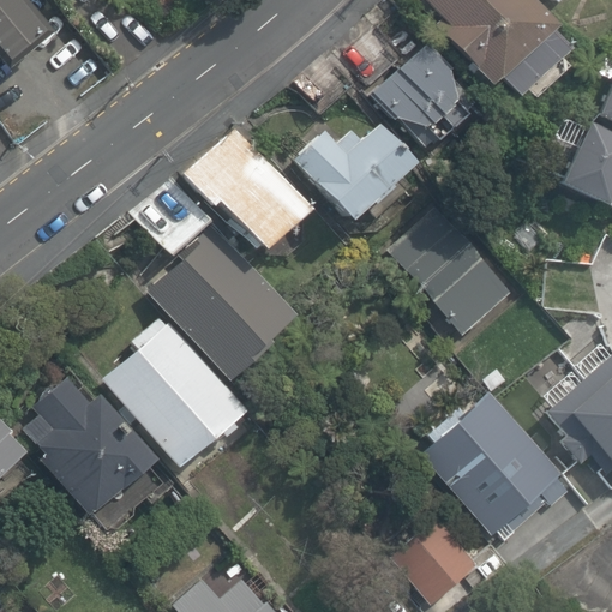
[(46,34),(18,0),(0,0),(0,70),(0,71),(46,34)]
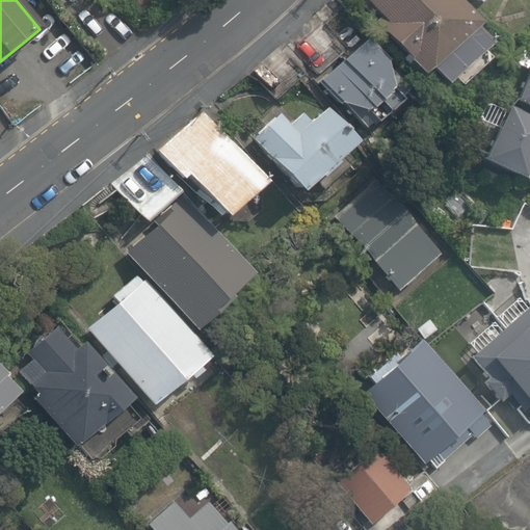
[(464,0),(364,0),(365,0),(431,70),(483,21),(464,0)]
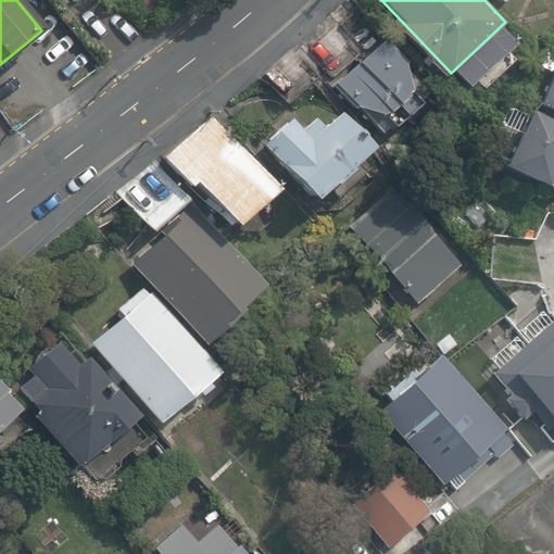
[(387,41),(364,62),(413,115),(436,93),(387,41)]
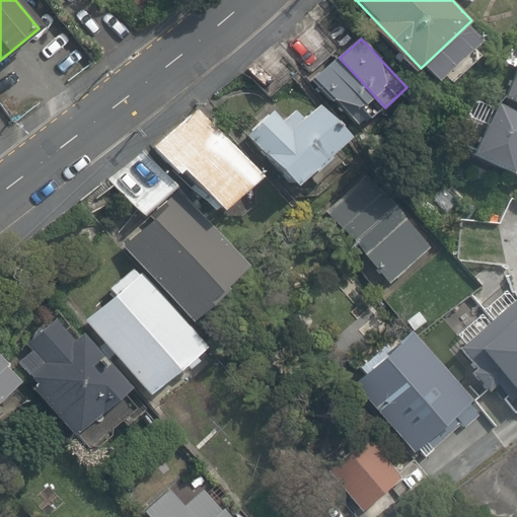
[(340,58),(316,81),(363,131),(385,107),(340,58)]
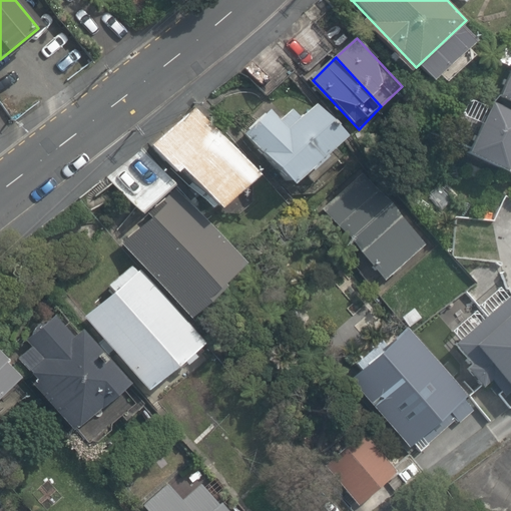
[(510,73),(498,101),(510,106),(510,73)]
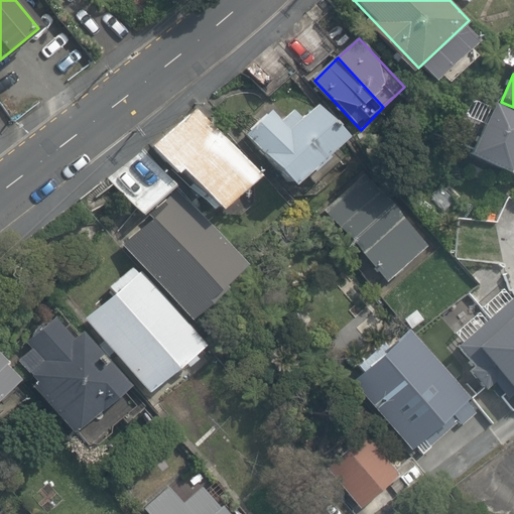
[(272,110),(246,134),(297,188),(353,137),(323,104),(292,132),(272,110)]
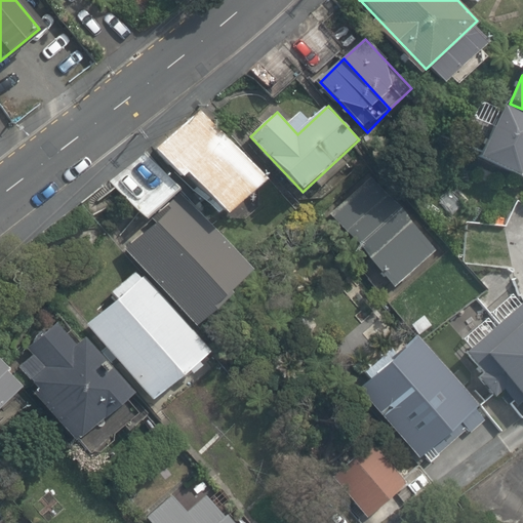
[(516,180),(522,166),(522,120),(501,110),(476,161),(516,180)]
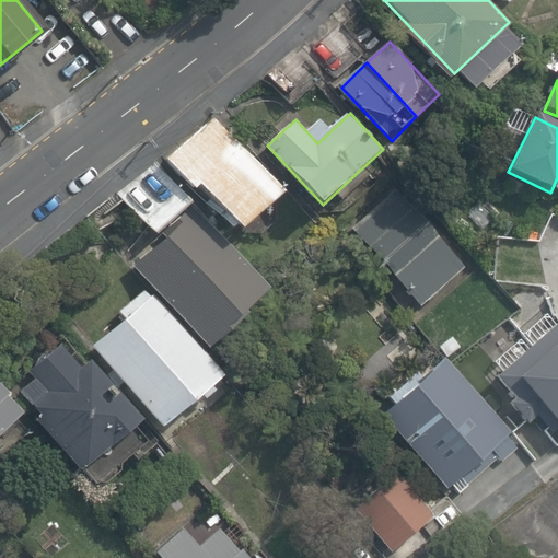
[(218,120),(171,161),(199,189),(205,185),(245,229),(287,190),(218,120)]
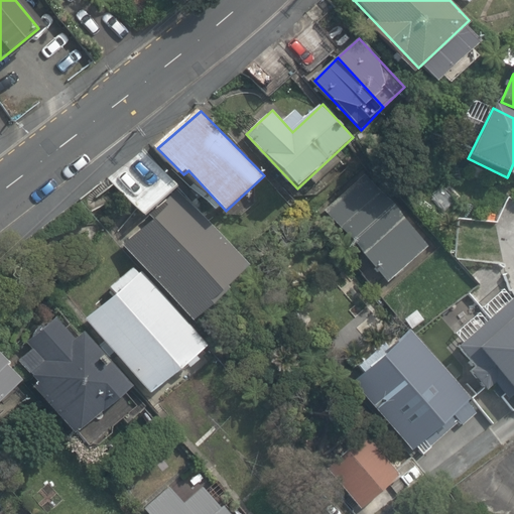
[(368,175),(328,211),(389,281),(430,246),(368,175)]
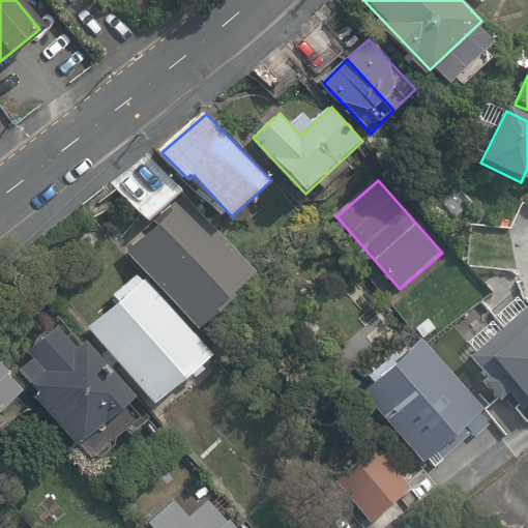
[(185,198),(177,201),(126,252),(199,330),(256,271),(185,198)]
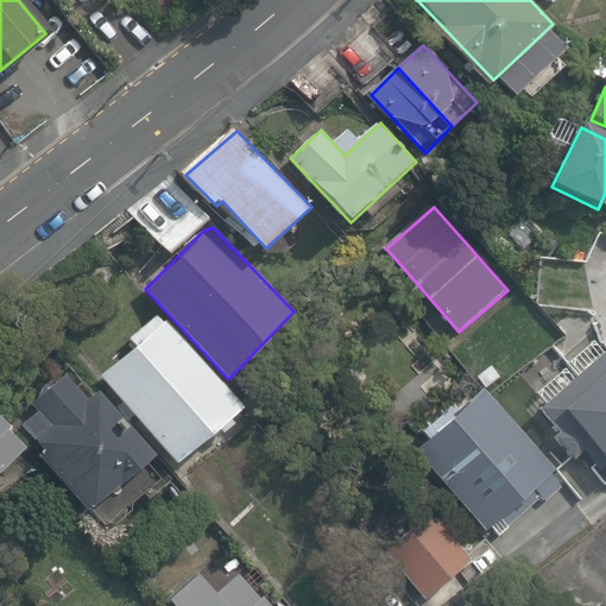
[(245,408),(163,314),(133,339),(137,345),(100,377),(176,462),(245,408)]
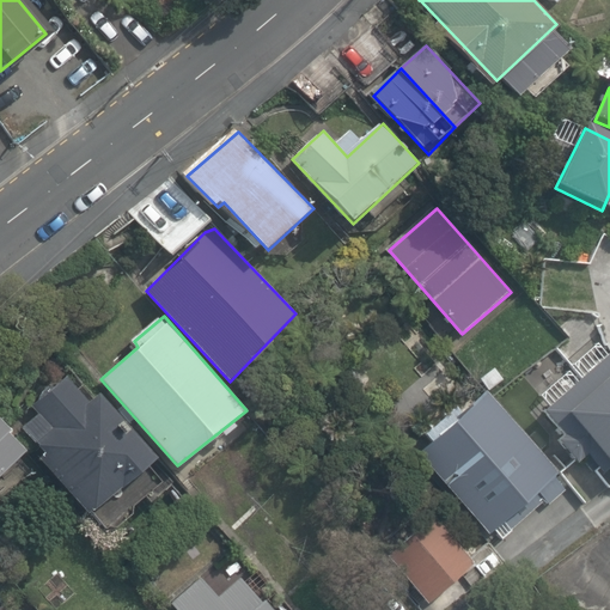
[(609,357),(542,415),(563,439),(556,444),(578,467),(587,458),(604,477),(609,473),(609,357)]
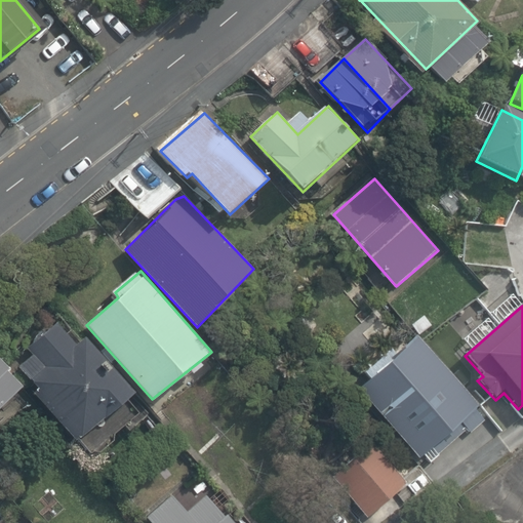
[(77,344),(56,322),(27,348),(33,355),(12,371),(71,441),(132,391),(84,336),(77,344)]
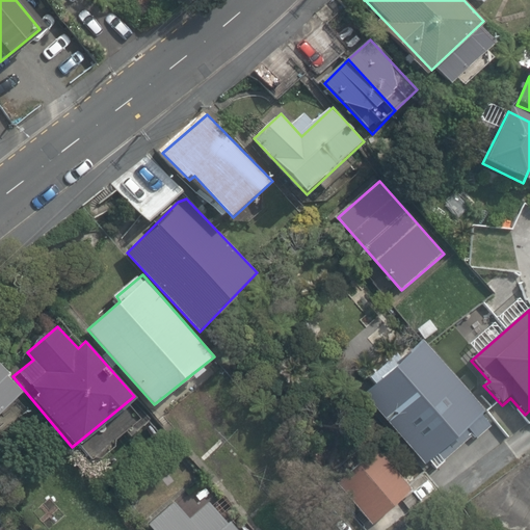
[(486,409),(423,338),(364,393),(427,466),(486,409)]
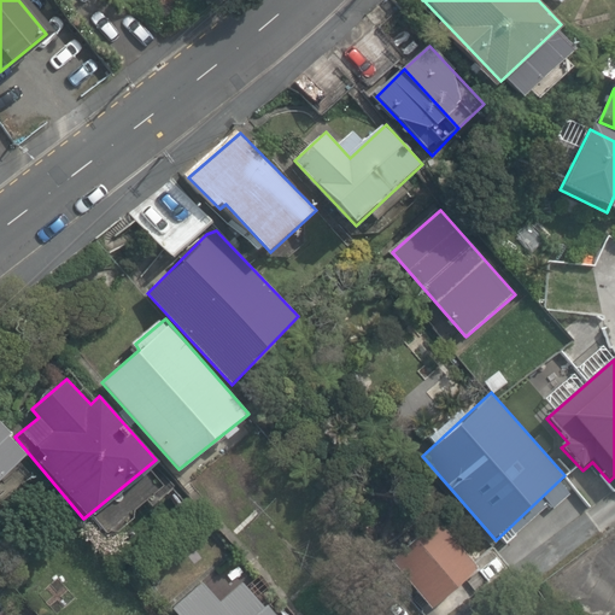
[(0,478),(25,456),(0,426),(0,478)]
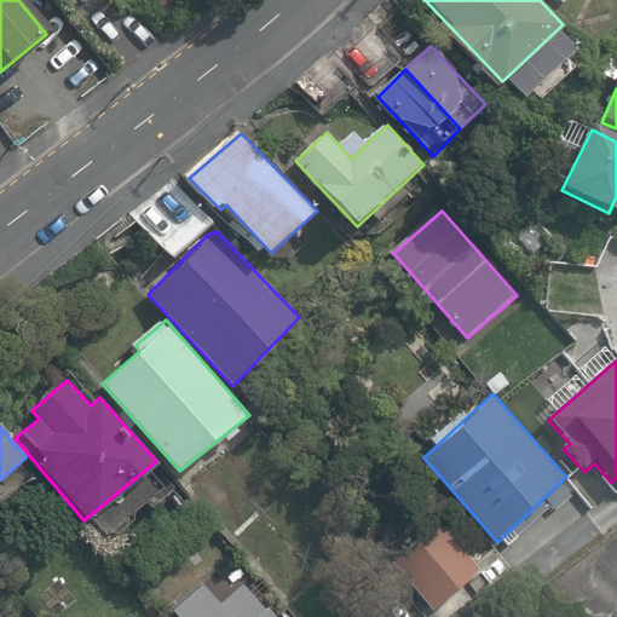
[(482,572),(440,522),(395,561),(438,612),(482,572)]
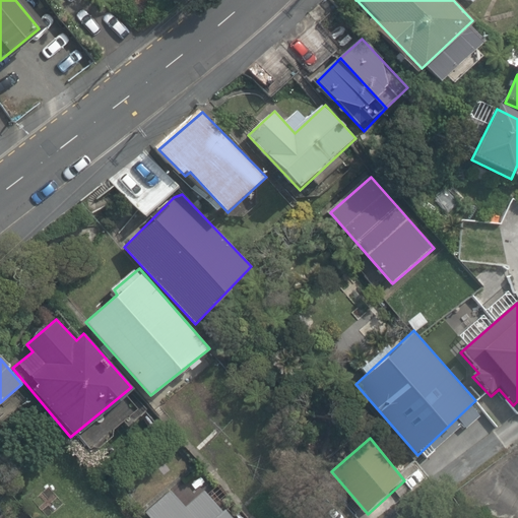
[(517,468),(463,498),(473,517),(478,517),(492,511),(495,517),(517,517),(517,468)]
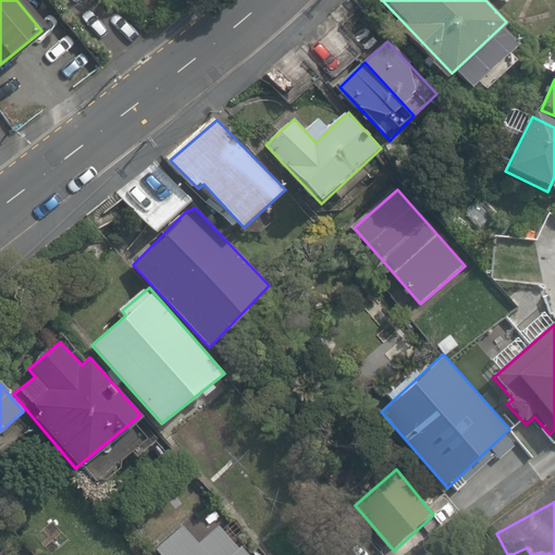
[(185,534),(164,552),(167,554),(242,554),(224,534),(202,553),(185,534)]
